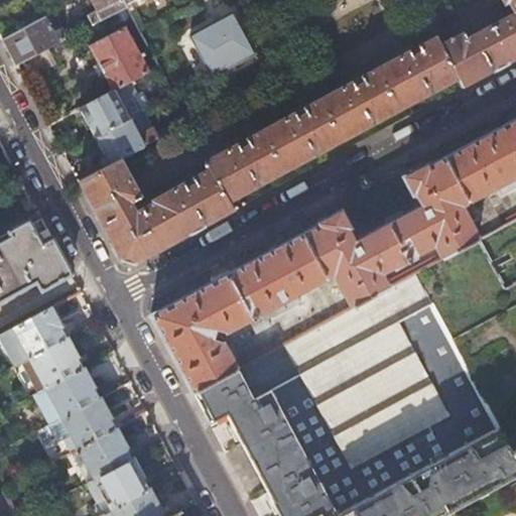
[(141,196),(121,157),(110,164),(78,180),(121,260),(134,263),(234,210),(230,202),(458,79),(463,87),(515,57),(515,0),(502,0),(504,3),(507,1),(513,11),(466,36),(463,30),(441,42),(436,34),(204,160),(209,168),(152,199),(152,201),(136,210),(131,201),(141,196)]
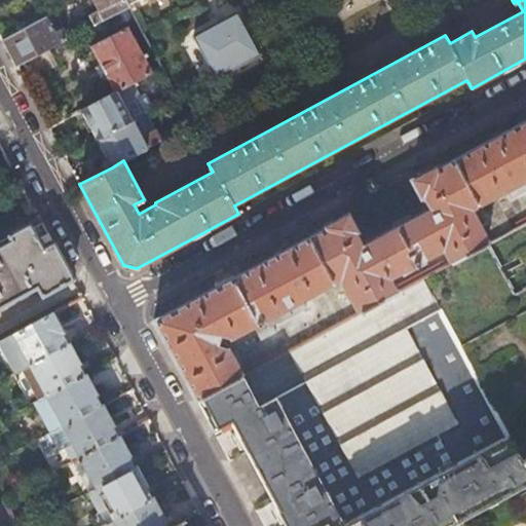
[(90,0),(96,10),(87,15),(92,24),(110,14),(127,5),(126,4),(123,0),(90,0)]
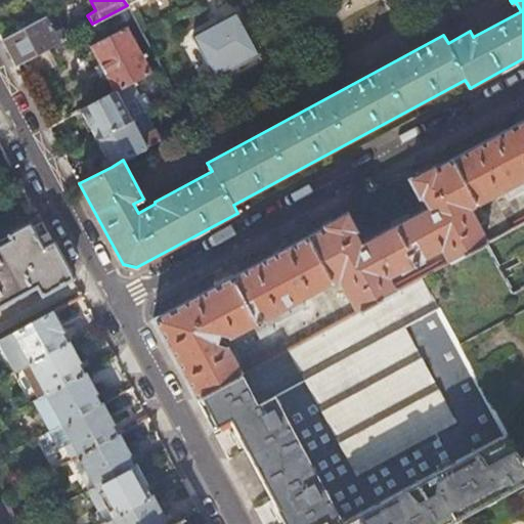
[(132,14),(127,5),(110,14),(114,22),(120,22),(132,14)]
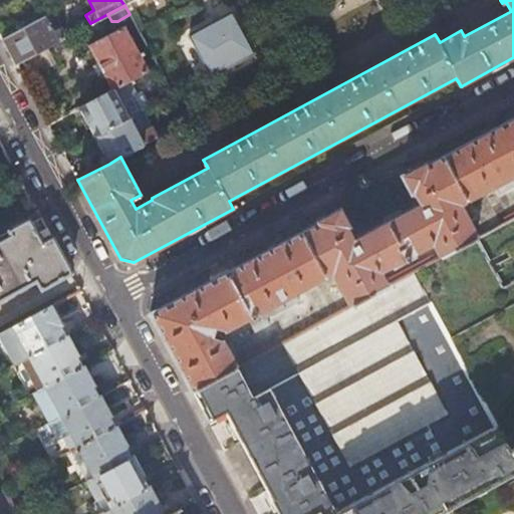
[(231,10),(187,33),(209,75),(252,52),(231,10)]
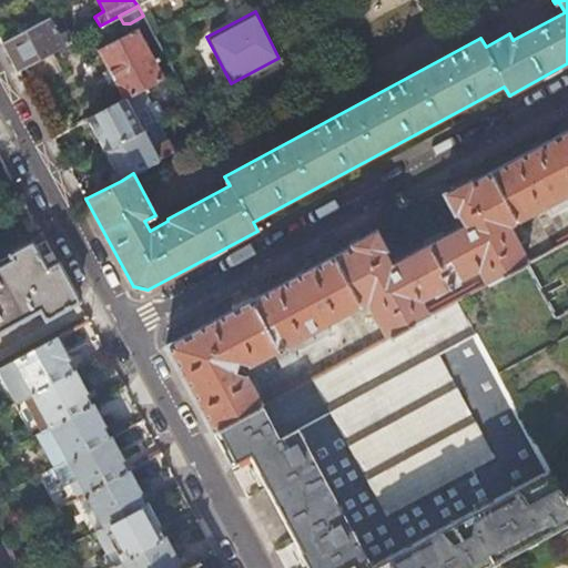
[(2,42),(17,70),(69,42),(63,32),(58,36),(49,18),(2,42)]
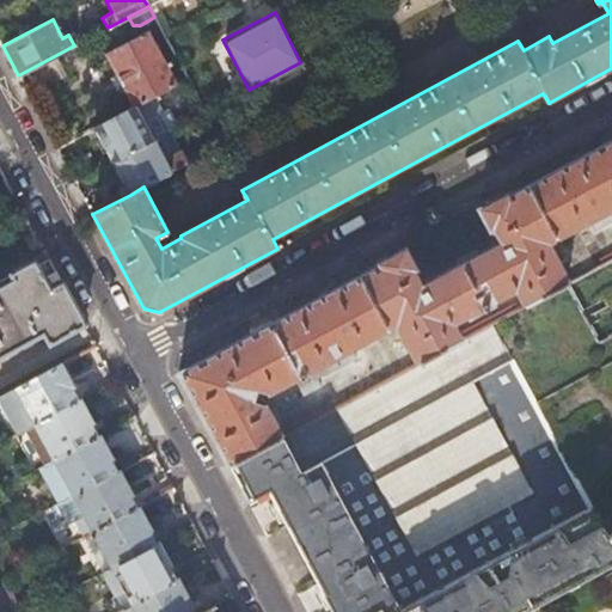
[(142,103),(177,85),(147,31),(105,54),(134,106),(142,103)]
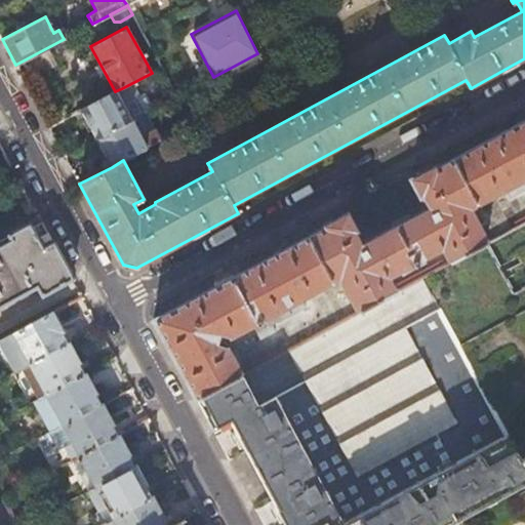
[(95,138),(130,120),(122,104),(128,99),(122,88),(115,91),(80,111),(95,138)]
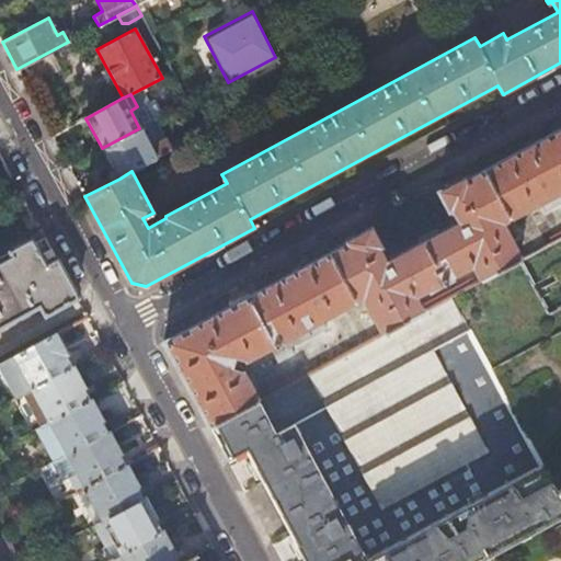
[(139,128),(146,124),(137,106),(130,111),(139,128)]
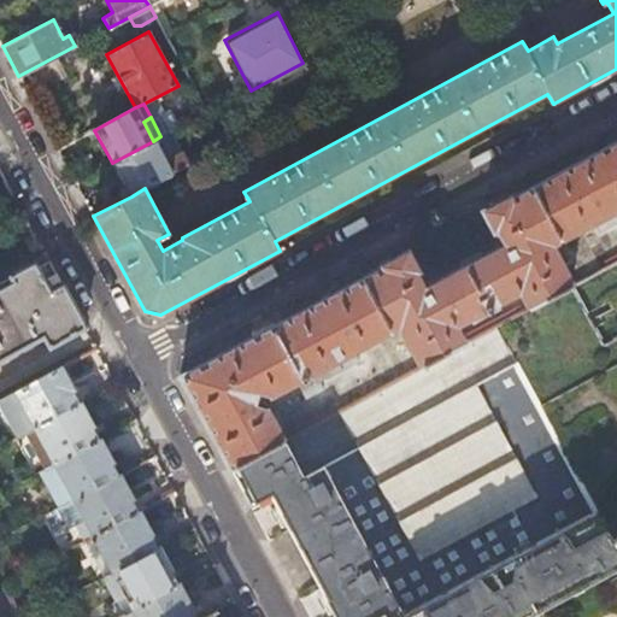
[(165,160),(171,157),(160,136),(153,141),(165,160)]
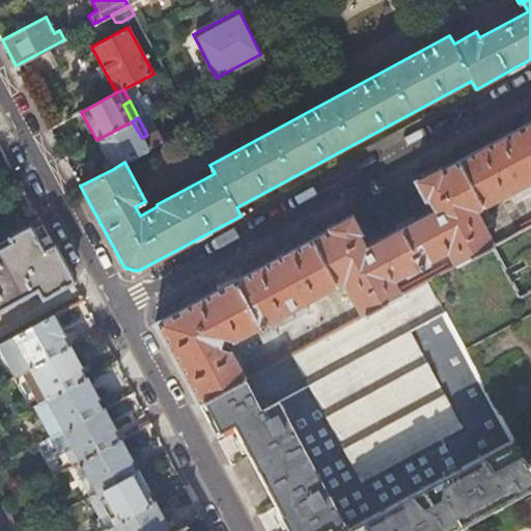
[(530,119),(456,161),(480,205),(510,190),(515,198),(530,190),(530,119)]
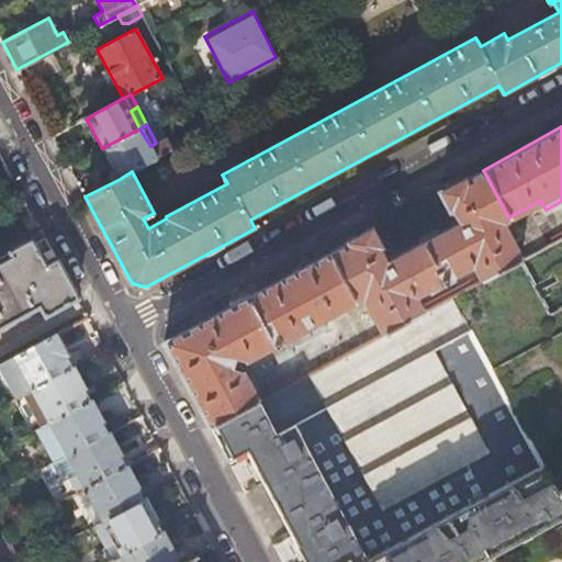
[(132,171),(172,150),(167,138),(156,143),(150,146),(139,128),(102,148),(120,179),(132,171)]
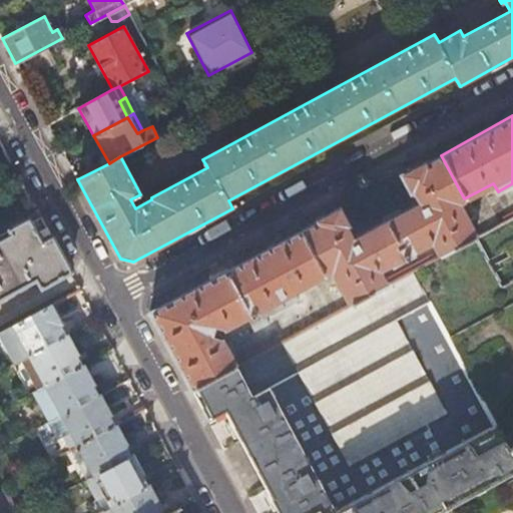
[(149,313),(190,390),(233,366),(234,366),(220,339),(222,330),(224,329),(228,337),(249,326),(252,332),(269,323),(265,317),(298,299),(306,295),(335,277),(349,305),(385,285),(378,271),(390,264),(393,268),(416,255),(413,251),(431,241),(439,257),(473,238),(474,237),(456,203),(464,198),(441,155),(424,164),(423,162),(402,173),(401,177),(409,192),(410,192),(412,191),(418,203),(351,239),(345,228),(346,227),(347,225),(339,210),(336,209),(316,220),(316,222),(149,313)]
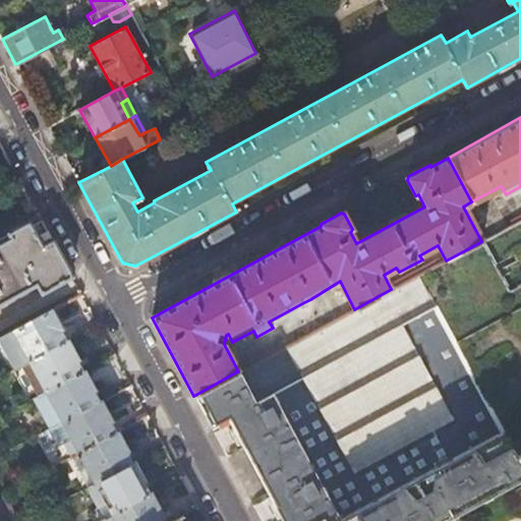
[(71,276),(41,219),(31,225),(29,221),(7,232),(10,236),(0,241),(0,302),(36,284),(40,292),(71,276)]
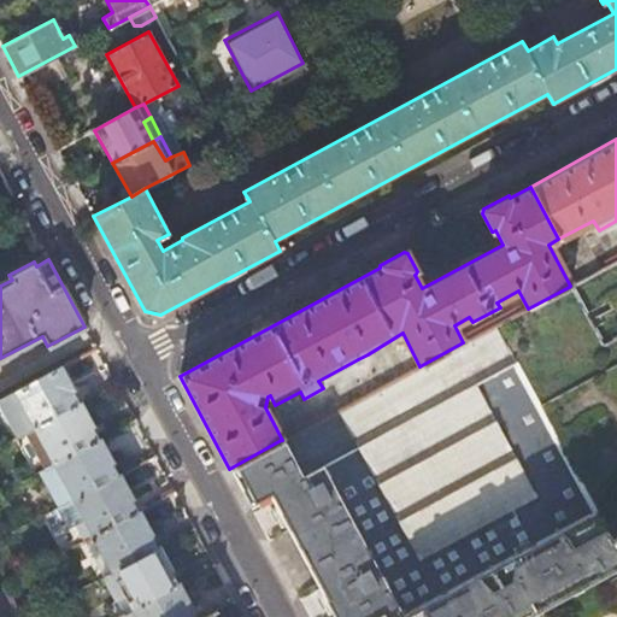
[(0,286),(12,280),(9,275),(0,280),(0,286)]
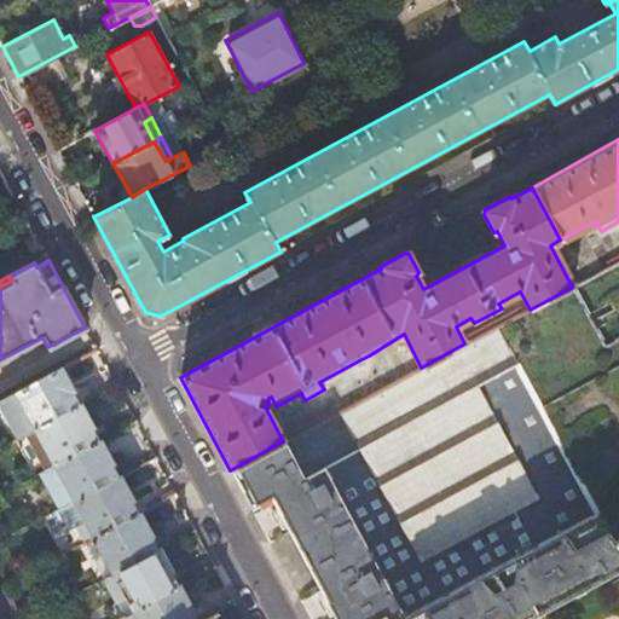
[(612,539),(618,534),(618,334),(601,345),(571,288),(530,310),(497,327),(612,539)]
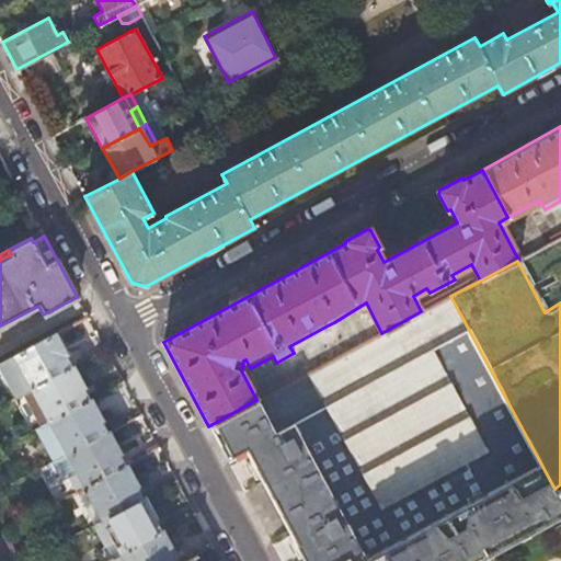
[(560,484),(554,489),(450,296),(421,311),(381,333),(309,371),(325,403),(273,432),(255,400),(208,426),(227,460),(245,449),(306,560),(477,560),(560,516),(560,484)]
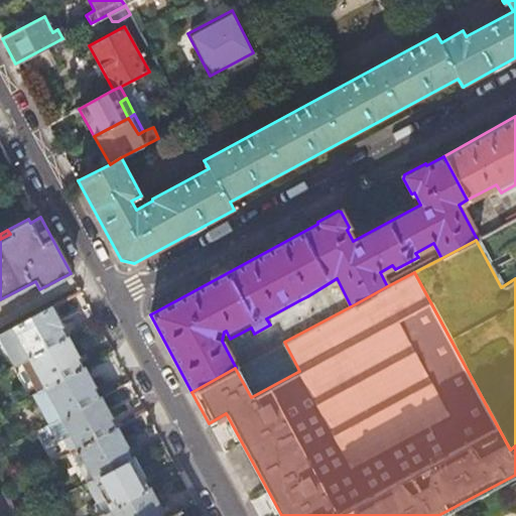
[(50,305),(2,332),(18,362),(26,357),(62,339),(57,329),(61,326),(50,305)]
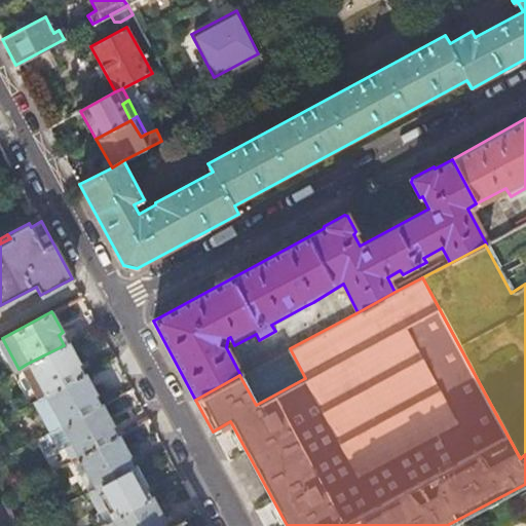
[(69,342),(64,345),(27,364),(44,396),(83,375),(78,365),(80,363),(69,342)]
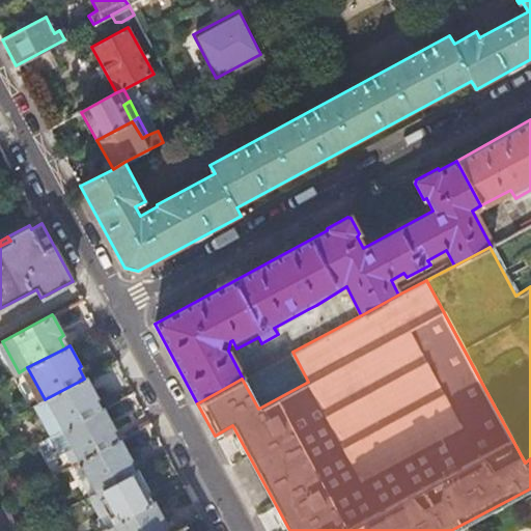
[(86,378),(84,379),(45,399),(61,430),(101,410),(95,398),(98,397),(86,378)]
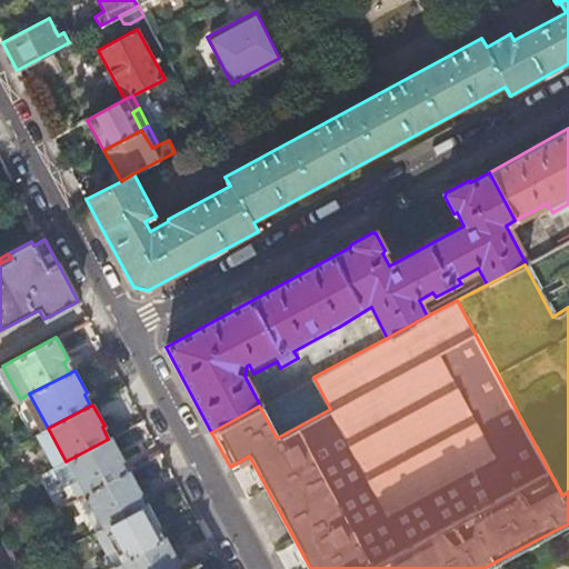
[(111,438),(108,439),(66,461),(83,495),(127,472),(120,461),(122,460),(111,438)]
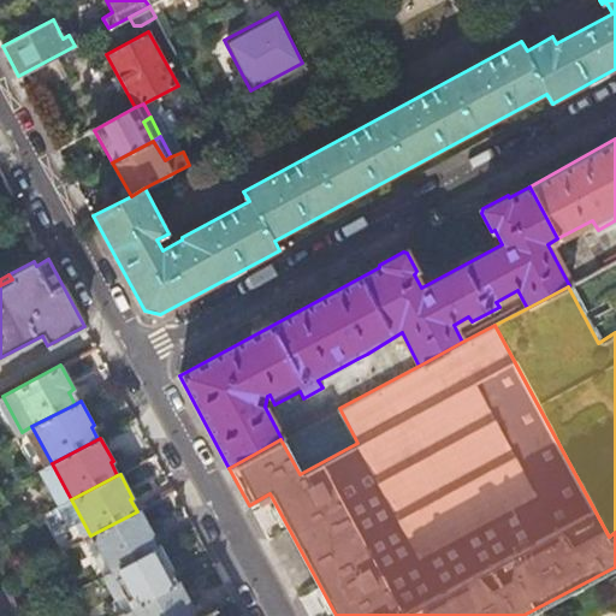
[(137,511),(90,535),(102,556),(94,561),(101,576),(111,572),(157,548),(149,535),(152,534),(140,510),(137,511)]
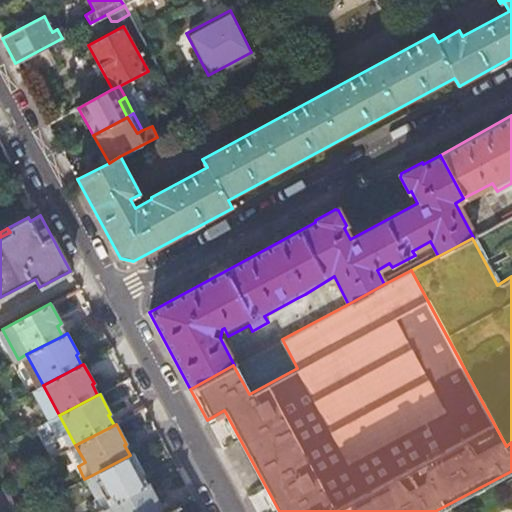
[(132,454),(130,455),(92,475),(108,505),(146,485),(140,475),(143,474),(132,454)]
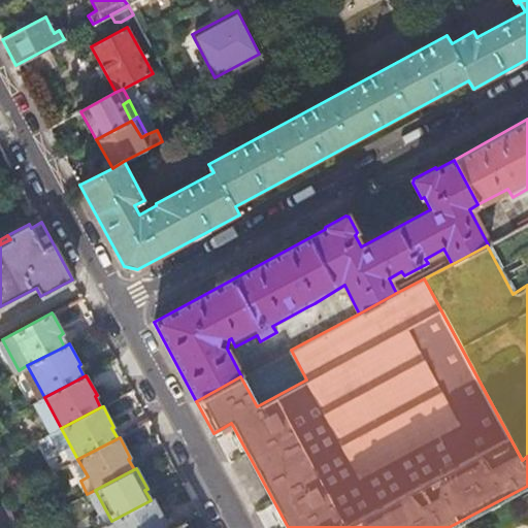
[(153,499),(151,500),(111,521),(97,527),(165,527),(161,520),(163,519),(153,499)]
